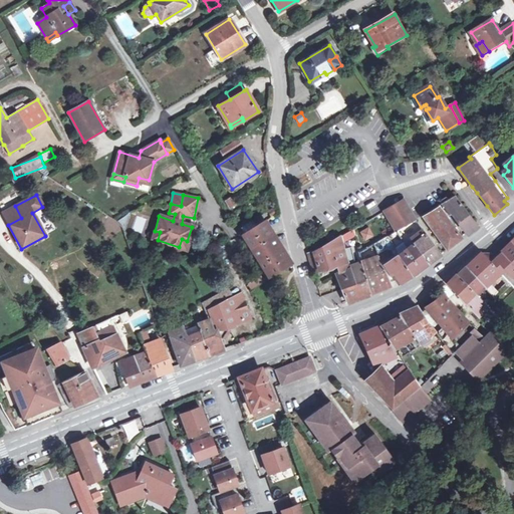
[(232,196),(224,200),(229,210),(237,205),(232,196)]
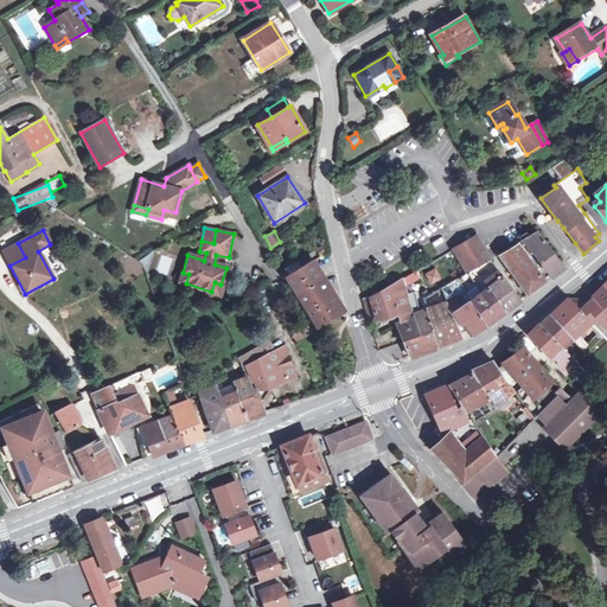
[(564,269),(543,242),(545,241),(538,231),(521,242),(530,254),(532,251),(553,278),(564,269)]
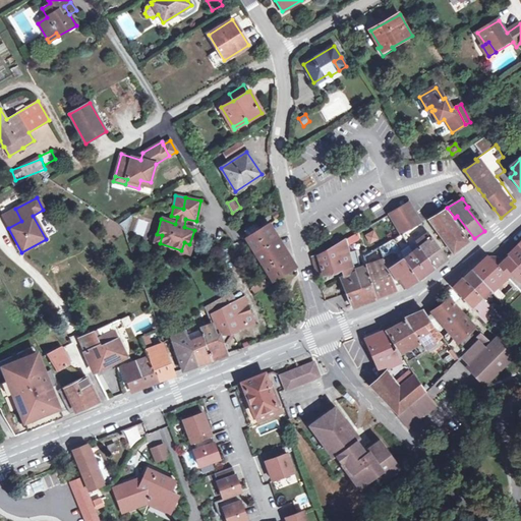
[(389,215),(401,235),(402,234),(419,225),(421,223),(410,204),(389,215)]
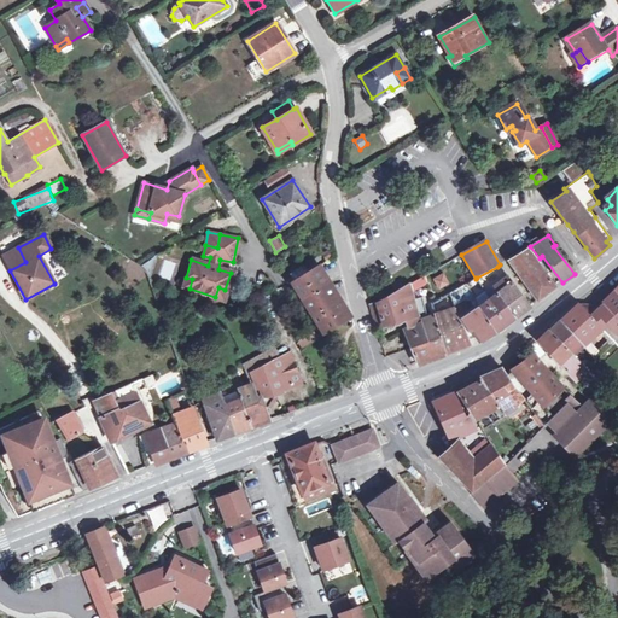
[(25,262),(18,248),(3,257),(10,270),(25,262)]
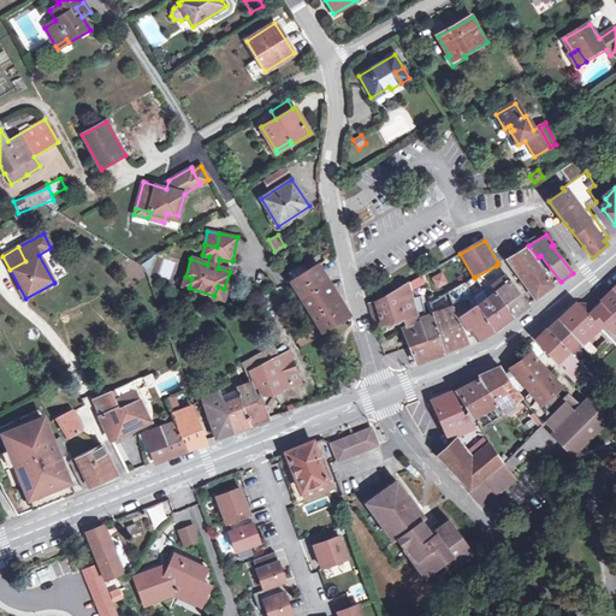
[(329,248),(320,254),(325,259),(332,254),(329,248)]
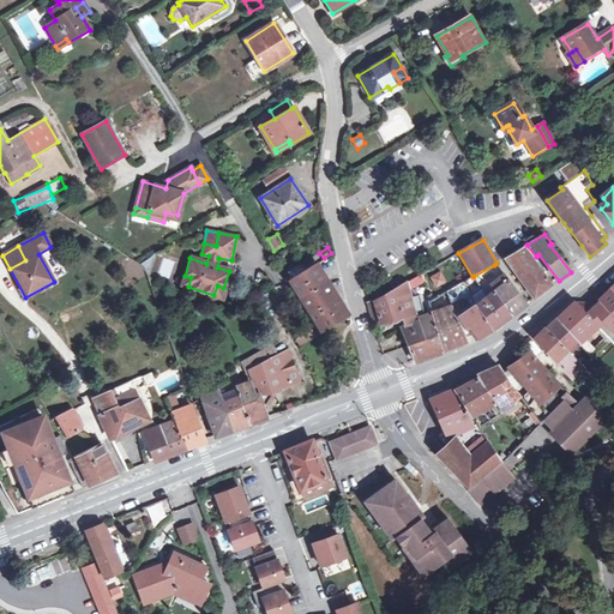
[(552,286),(540,270),(523,247),(505,258),(522,283),(534,299),(543,292),(552,286)]
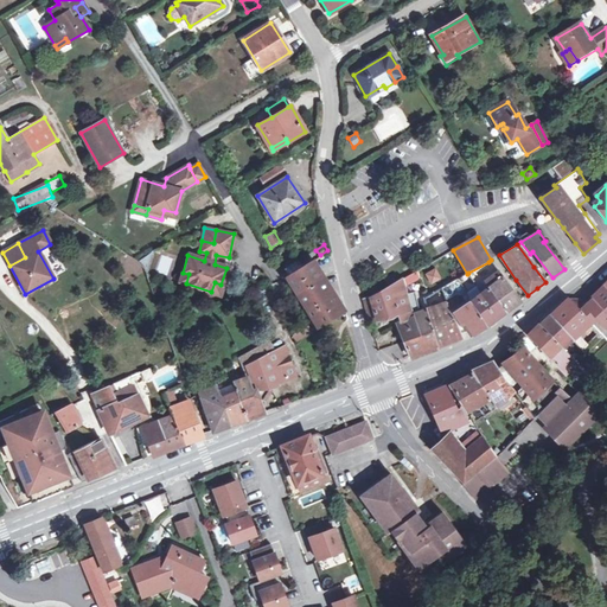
[(299,269),(295,262),(283,269),(288,276),(286,278),(295,294),(317,327),(342,312),(320,278),(311,262),(299,269)]
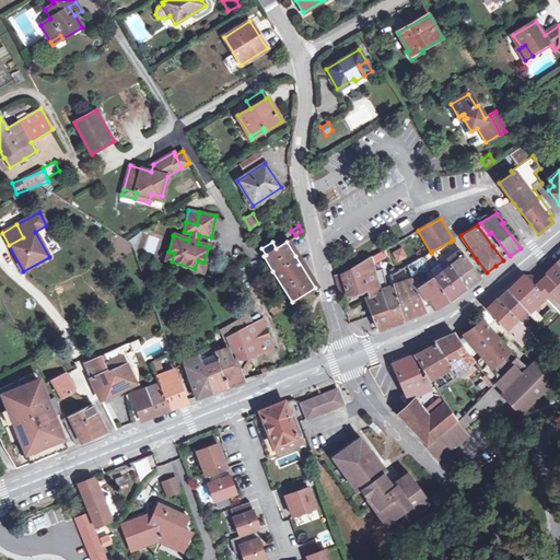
[(459,257),(451,242),(432,252),(440,265),(443,270),(450,265),(459,257)]
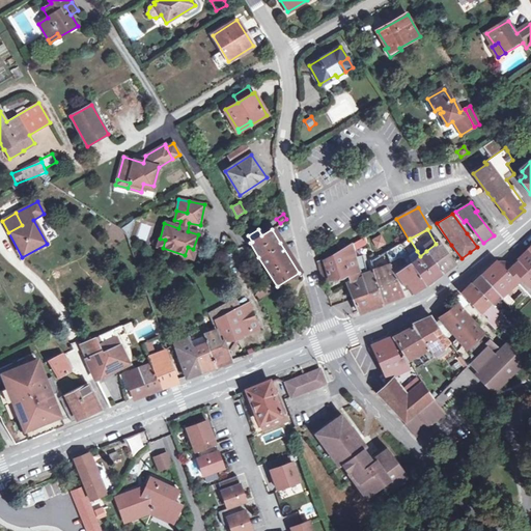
[(381,233),(371,240),(376,249),(386,244),(381,233)]
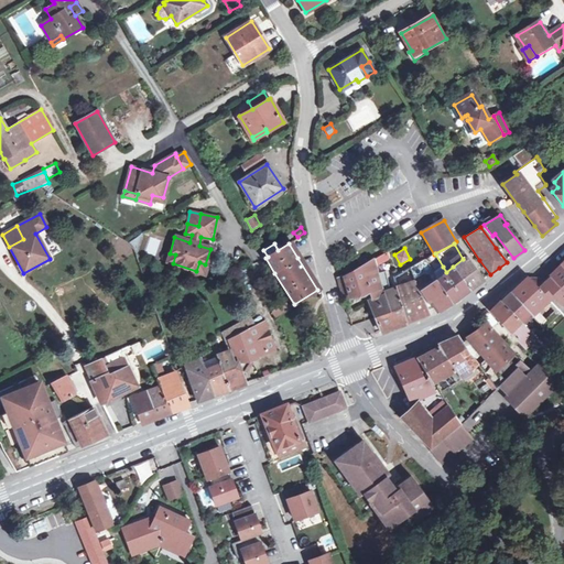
[(166,261),(173,263),(175,255),(170,253),(166,261)]
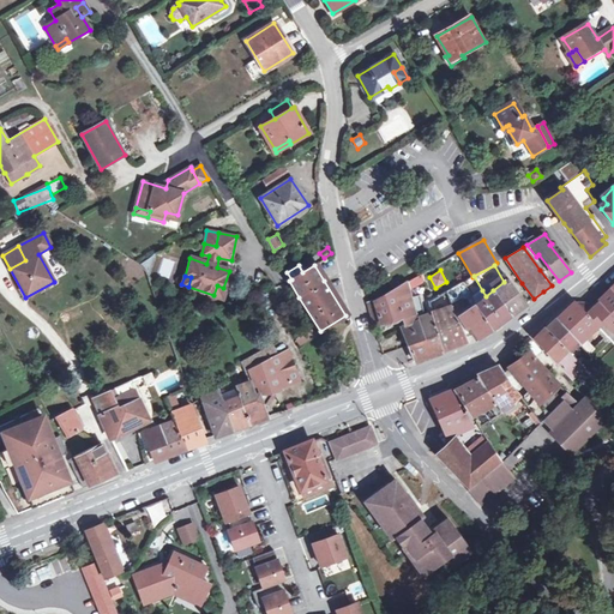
[(482,290),(474,276),(473,277),(464,282),(447,292),(443,294),(446,301),(450,300),(451,304),(461,299),(470,299),(471,298),(482,290)]
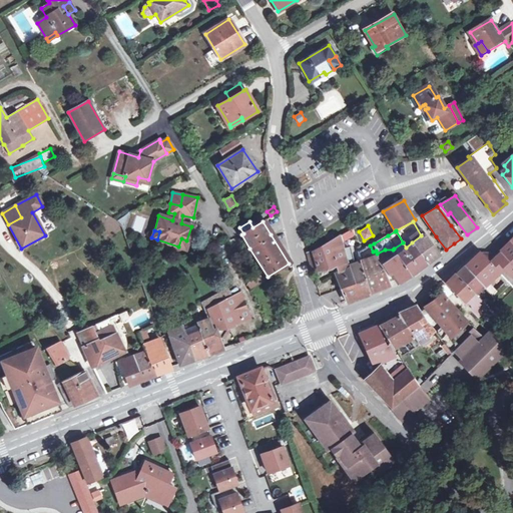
[(412,242),(406,247),(397,254),(386,262),(401,283),(411,276),(420,269),(427,264),(439,254),(424,232),(421,235),(412,242)]
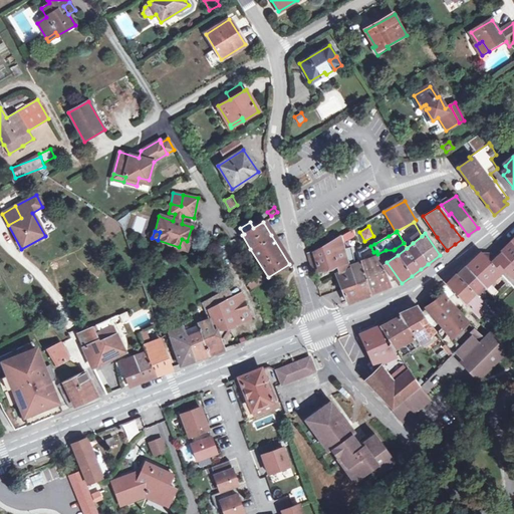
[(361,261),(361,260),(355,263),(350,247),(344,249),(341,236),(312,252),(306,255),(308,260),(312,274),(336,267),(337,273),(334,274),(341,290),(346,303),(370,294),(369,292),(391,283),(383,271),(382,272),(377,263),(374,264),(372,258),(370,258),(361,261)]
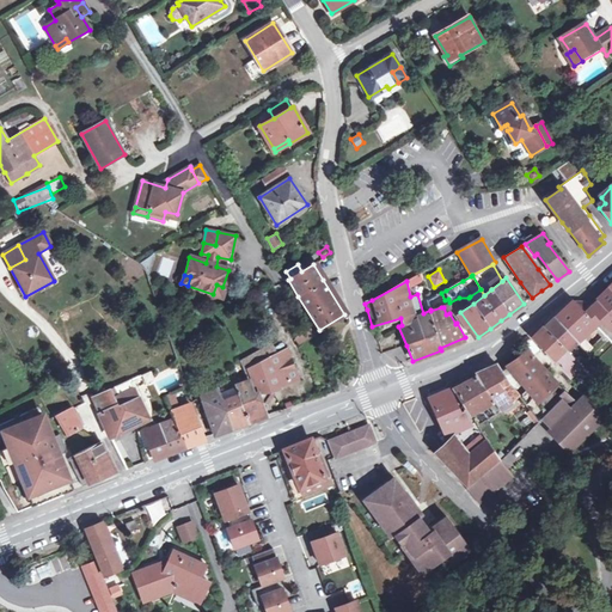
[(222,287),(216,285),(213,294),(220,295),(222,287)]
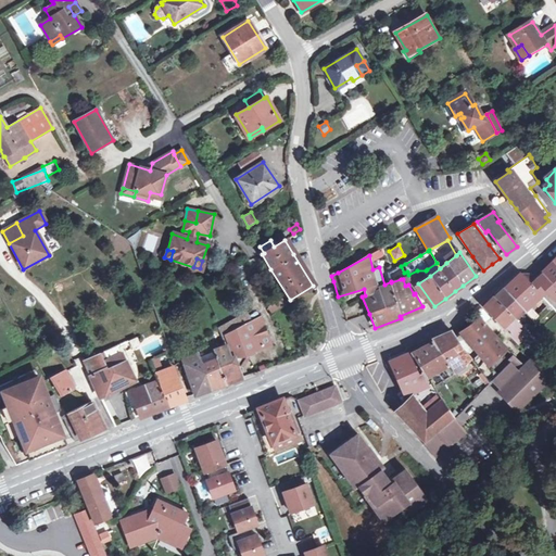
[(555,258),(554,262),(542,273),(542,274),(520,275),(519,274),(509,283),(503,289),(494,298),(483,307),(504,329),(517,343),(528,333),(523,329),(516,320),(525,312),(530,306),(541,297),(555,313),(555,258)]
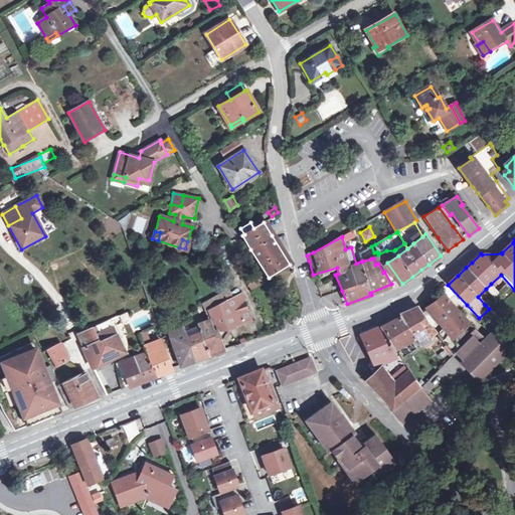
[(362,262),(371,259),(367,248),(360,253),(362,261),(362,262)]
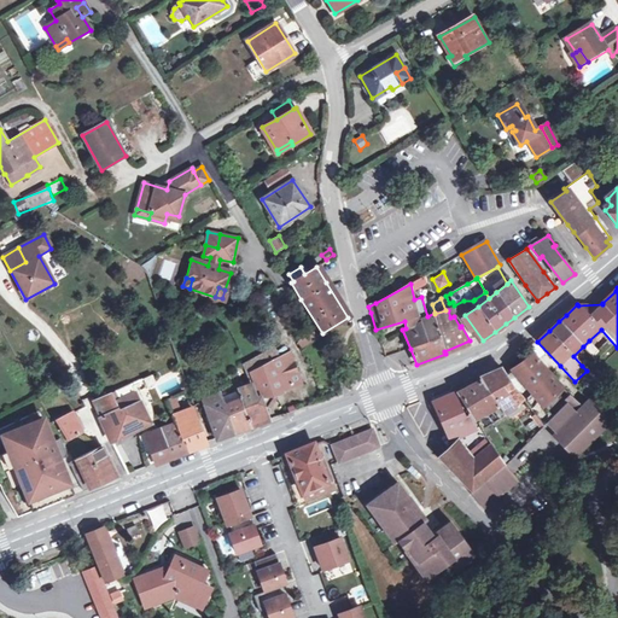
[(313,333),(298,339),(301,347),(316,340),(313,333)]
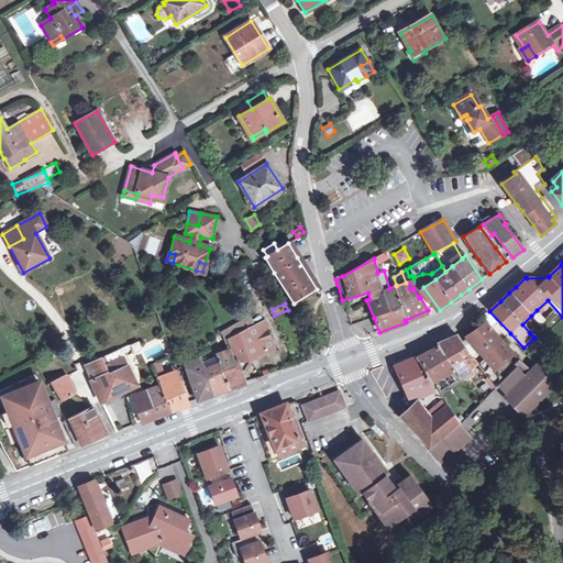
[(537,310),(531,316),(543,329),(549,323),(537,310)]
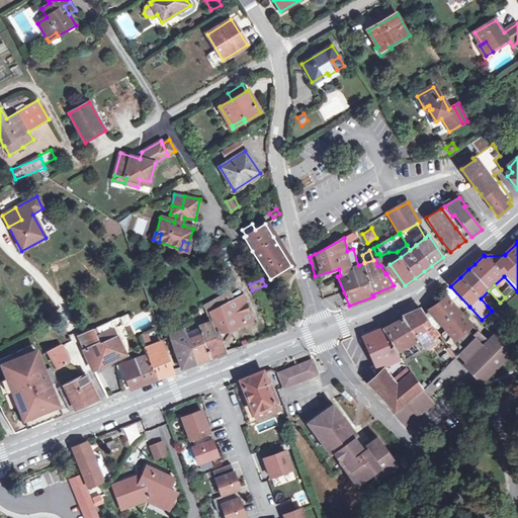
[(200,330),(210,358),(226,353),(222,342),(224,341),(231,331),(230,329),(252,322),(243,294),(233,300),(229,292),(214,299),(216,301),(219,308),(209,313),(213,322),(199,327),(200,330)]
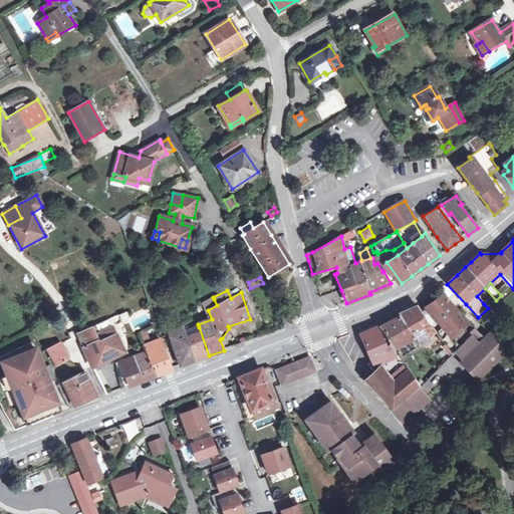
[(443,295),(426,307),(452,337),(456,333),(458,335),(464,329),(463,327),(468,322),(443,295)]
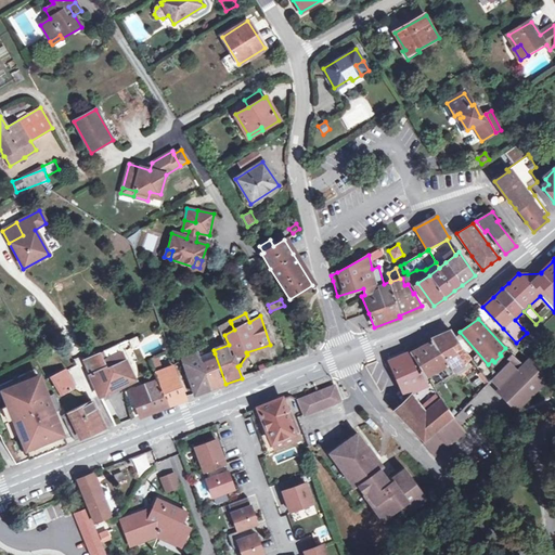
[(222,327),(224,335),(234,330),(231,323),(222,327)]
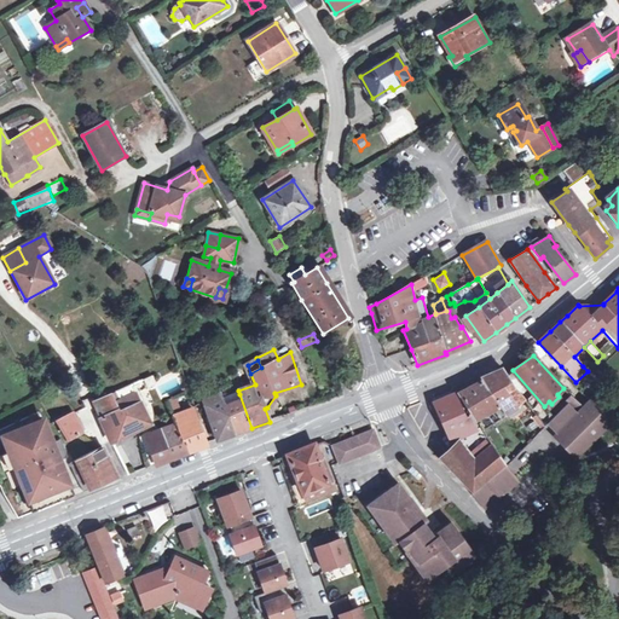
[(518,393),(502,368),(480,379),(481,381),(457,393),(475,421),(492,411),(499,421),(508,417),(505,412),(524,400),(518,393)]
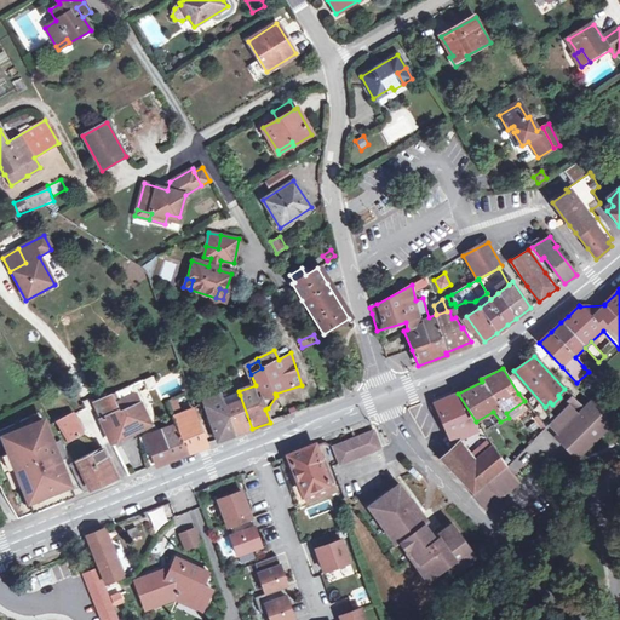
[(151,424),(136,394),(147,389),(143,379),(113,394),(96,401),(93,402),(97,411),(101,418),(112,443),(151,424)]
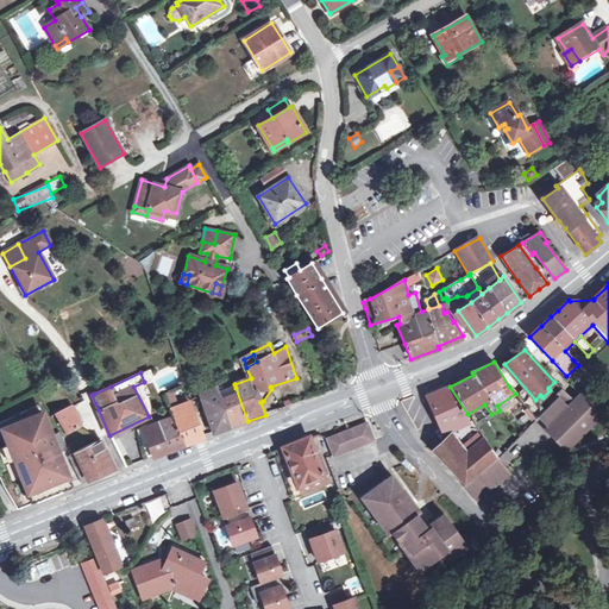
[(231,427),(219,394),(215,385),(200,394),(205,409),(213,433),(231,427)]
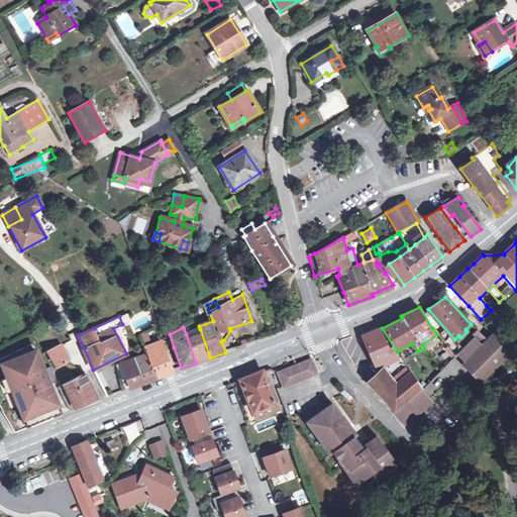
[(196,363),(210,357),(200,329),(186,334),(196,363)]
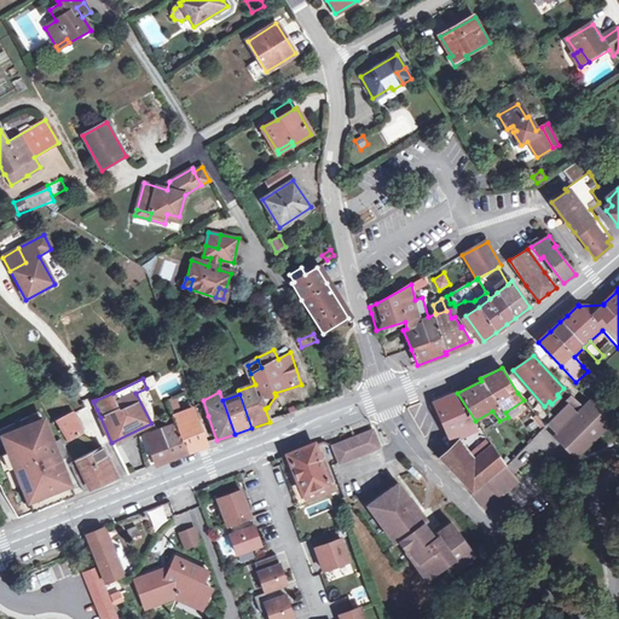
[(450,441),(476,429),(468,417),(464,418),(453,394),(434,404),(450,441)]
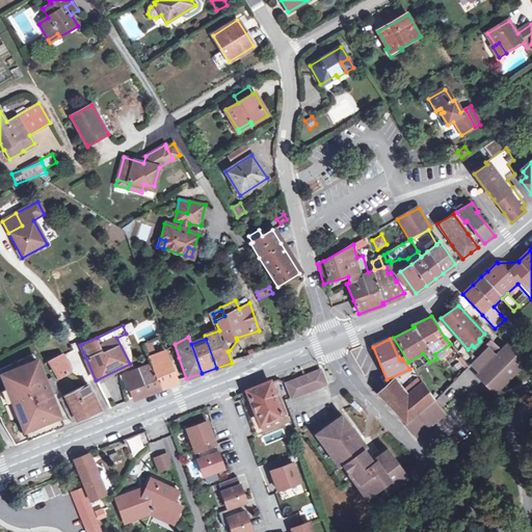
[(497,355),(501,351),(490,340),(485,345),(486,346),(497,355)]
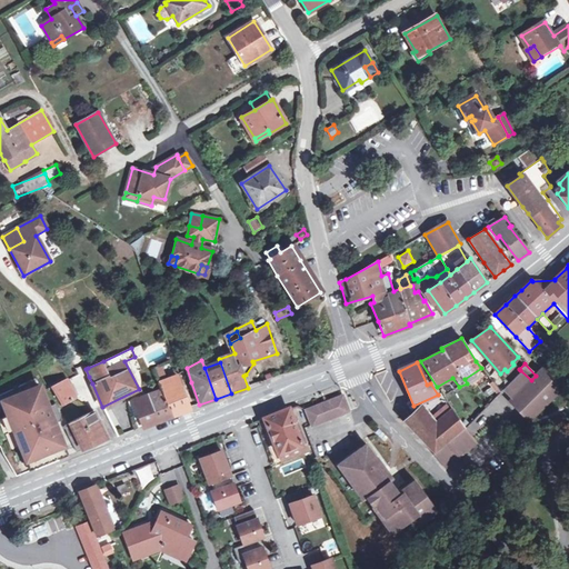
[(161,389),(171,416),(190,409),(177,376),(167,380),(160,367),(153,370),(161,389)]
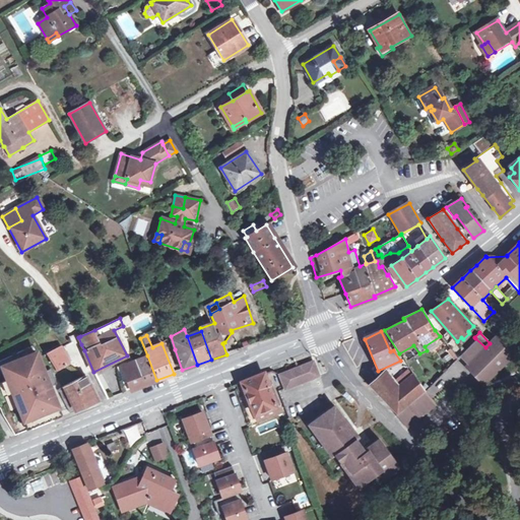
[(497,336),(490,343),(485,347),(468,365),(466,367),(483,385),(514,355),(497,336)]
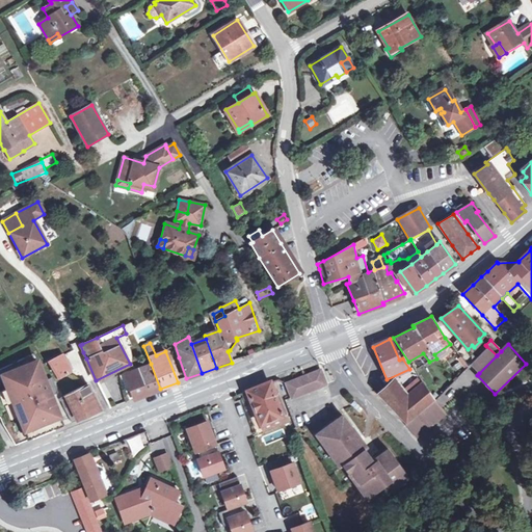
[(470,365),(479,373),(497,355),(486,346),(470,365)]
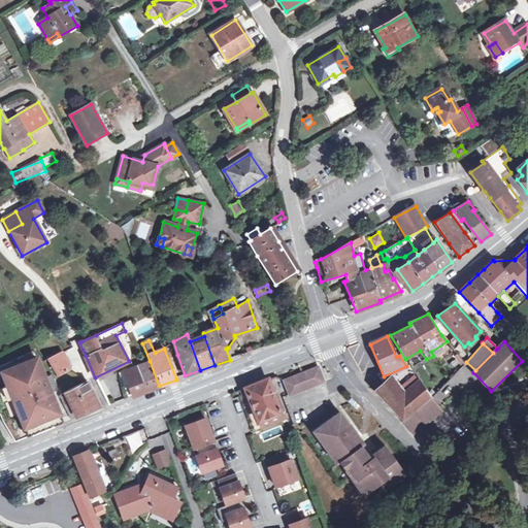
[(64,358),(61,353),(48,358),(59,375),(69,370),(68,367),(64,358)]
